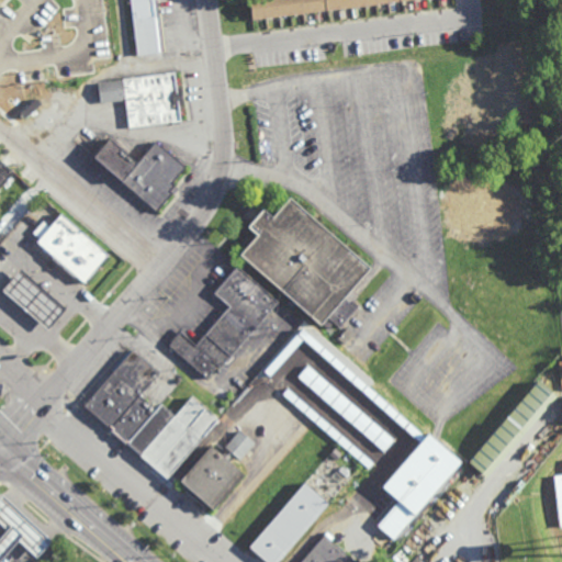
[(136,55),(130,0),(155,0),(161,52),(136,55)]
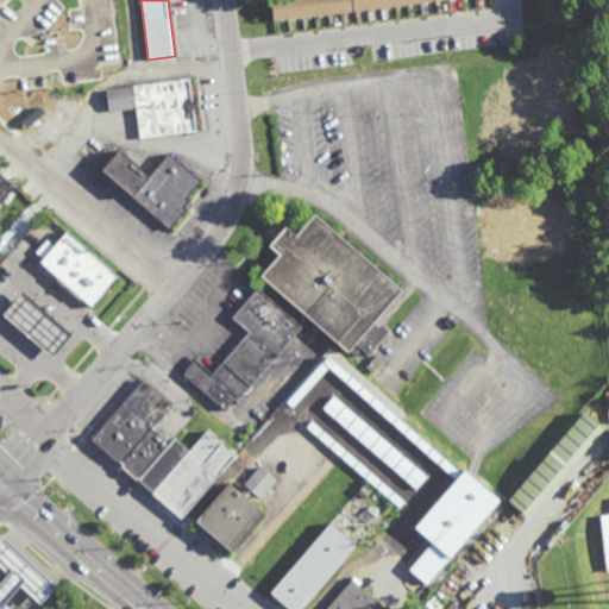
[(451,0),(274,23),(271,0),(451,0)]
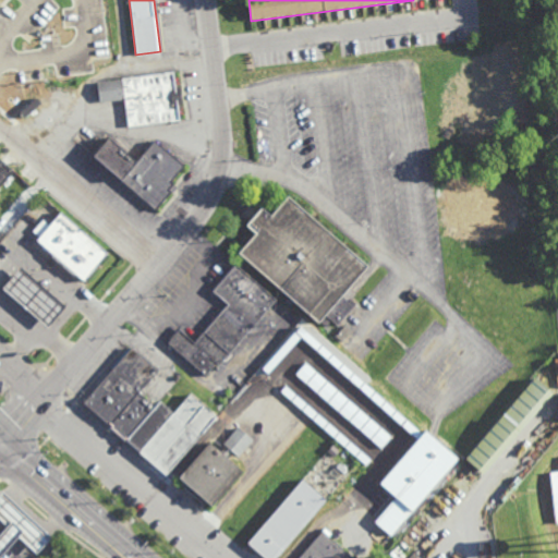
[(128,125),(124,101),(122,102),(122,99),(99,101),(97,82),(121,79),(121,77),(173,71),(176,86),(181,85),(182,94),(183,105),(178,106),(180,119),(128,125)]
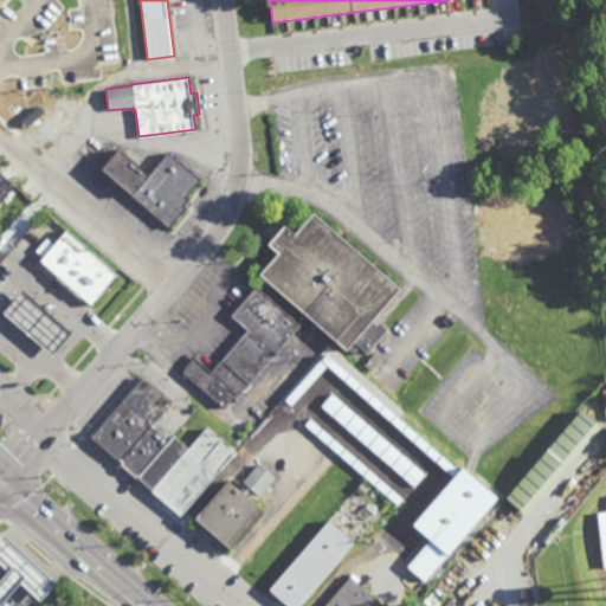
[(186,197),(189,199),(185,205),(187,207),(171,226),(101,168),(118,148),(149,174),(168,152),(200,179),(186,197)]
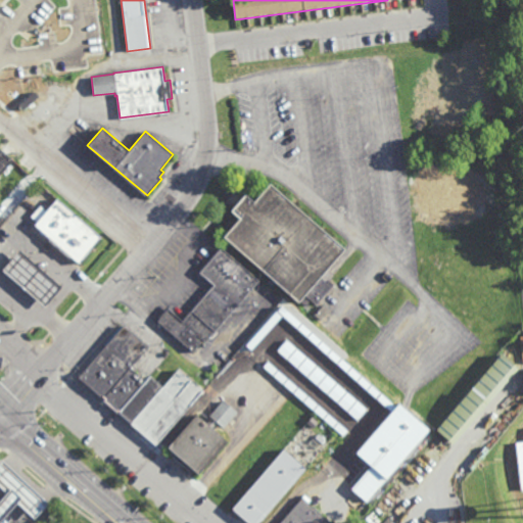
[(0,147),(14,159),(0,176),(0,217),(4,221),(0,225),(0,147)]
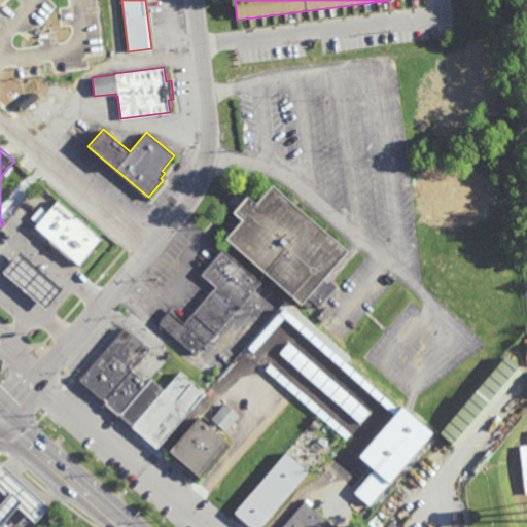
[(348,251),(329,272),(337,278),(335,280),(331,283),(337,287),(318,308),(312,303),(306,310),(278,285),(275,288),(269,284),(272,280),(225,239),(241,220),(233,213),(248,196),(257,203),(272,185),(348,251)]
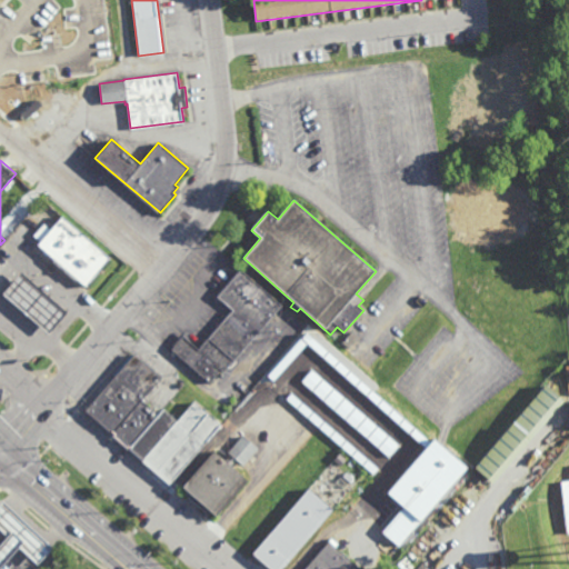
[(111,258),(86,287),(37,245),(40,241),(32,235),(43,222),(51,229),(62,216),(111,258)]
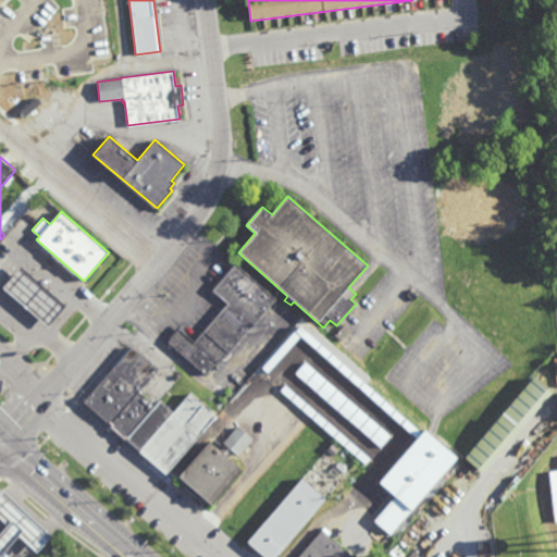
[(46,326),(1,287),(20,267),(64,306),(46,326)]
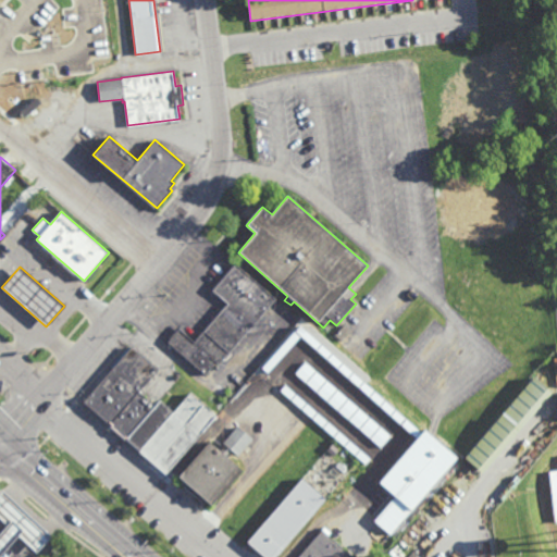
[(203,330),(230,353),(206,380),(163,343),(178,325),(195,339),(203,330)]
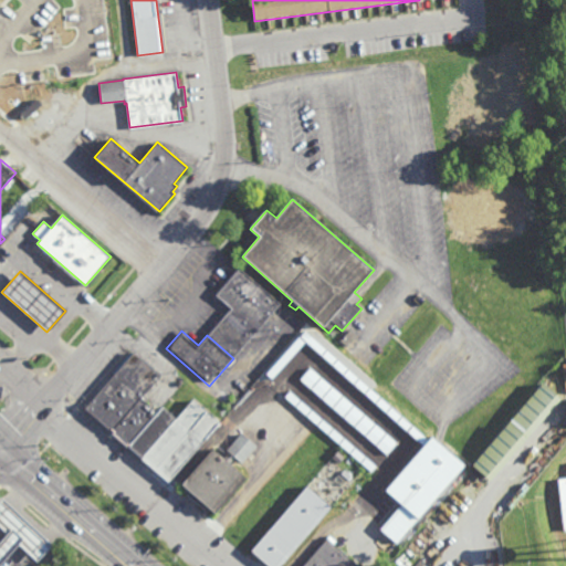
[(157,413),(163,407),(190,432),(194,429),(207,440),(170,482),(127,444),(126,446),(113,433),(114,432),(111,430),(109,431),(84,409),(133,353),(160,377),(142,398),(157,413)]
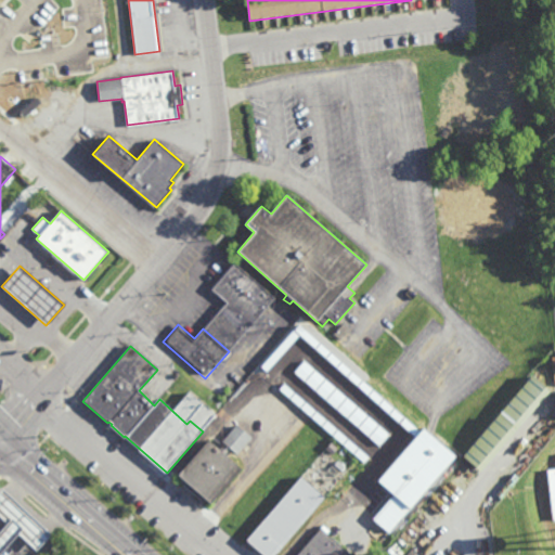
[(205,418),(197,412),(203,404),(211,412),(205,418)]
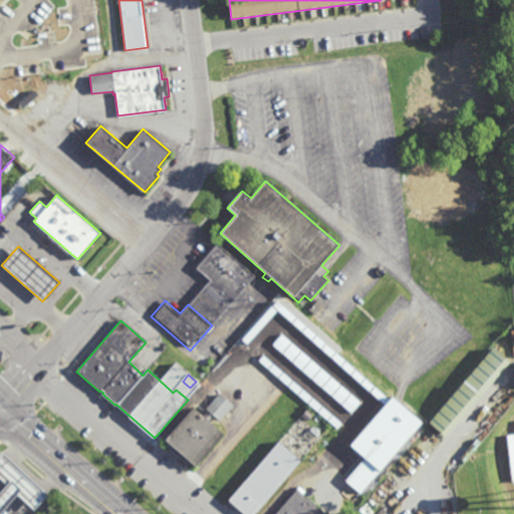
[(221,422),(214,416),(209,422),(224,435),(196,468),(188,461),(186,464),(171,450),(173,448),(165,441),(193,409),(203,418),(208,412),(206,409),(219,394),(234,406),(221,422)]
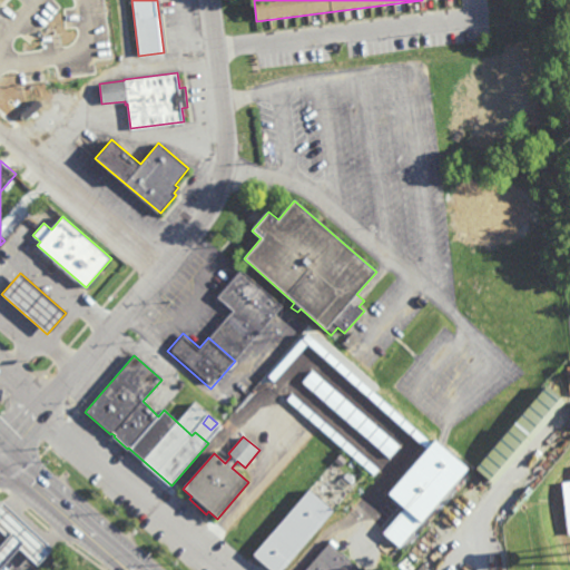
[(312,477),(338,501),(283,568),(257,544),(312,477)]
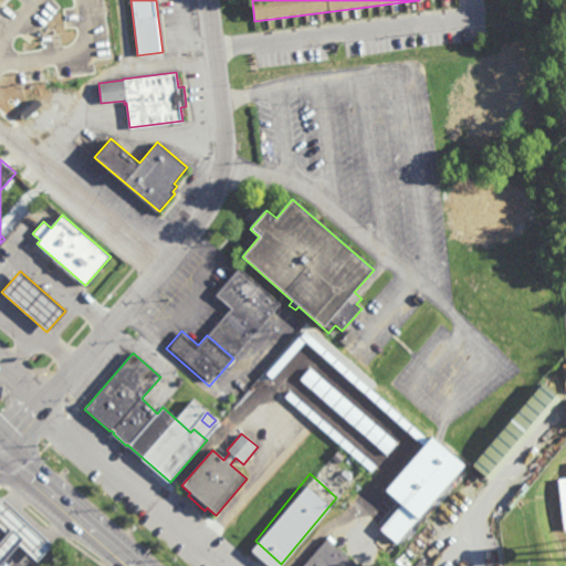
[(35,563),(18,547),(0,565),(0,543),(7,536),(0,530),(0,503),(1,502),(51,547),(35,563)]
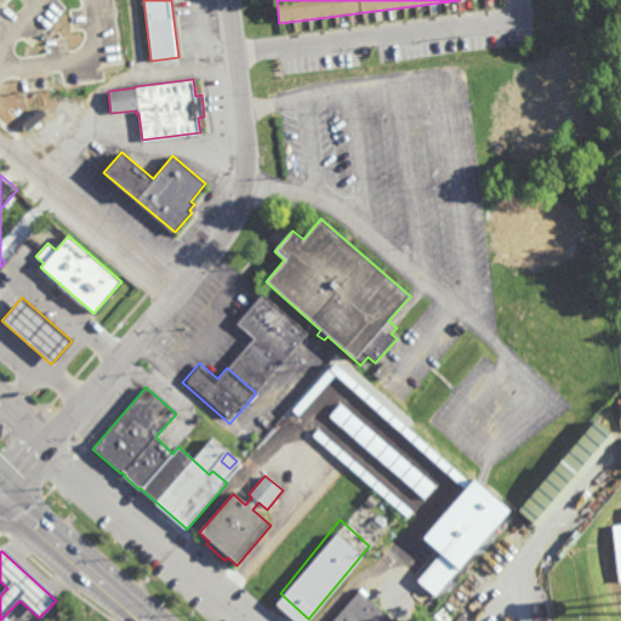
[(393,620),(332,620),(360,590),(368,596),(366,597),(393,620)]
